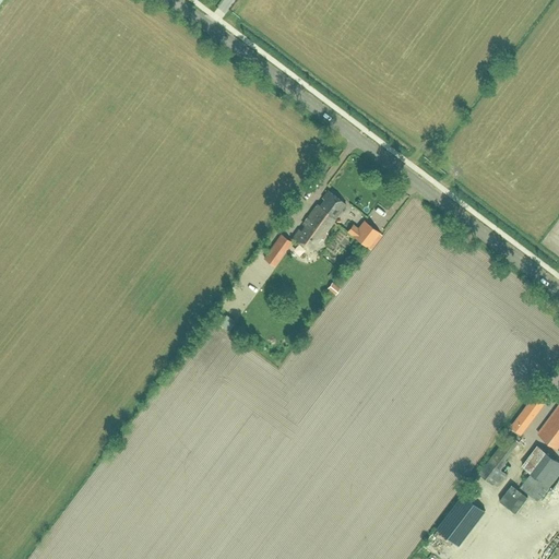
[(298,229),(293,237),(311,251),(320,238),(321,239),(326,233),(325,232),(345,203),(326,190),(321,198),(323,199),(319,204),(317,203),(302,224),(304,225),(300,229),(298,229)]
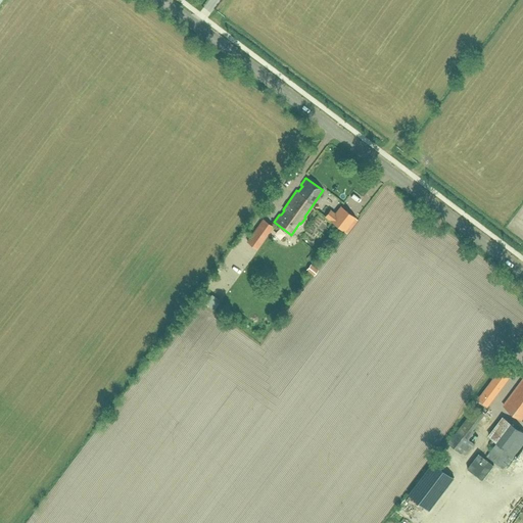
[(354,217),(340,206),(330,220),(343,231),(354,217)]
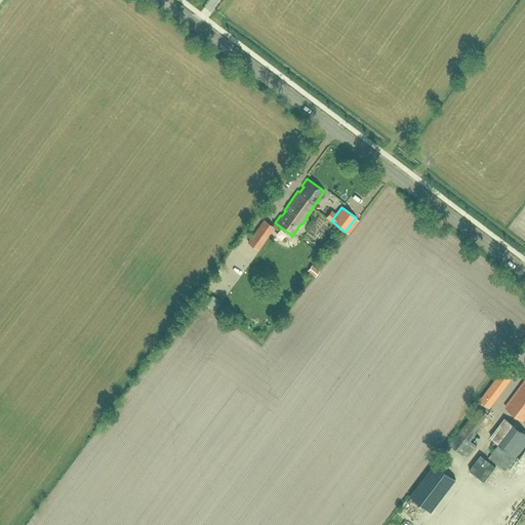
[(256,248),(273,227),(264,220),(247,242),(256,248)]
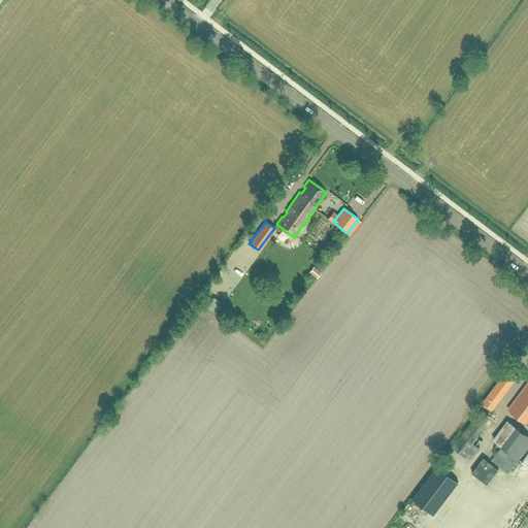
[(518,374),(508,367),(483,402),(492,408),(518,374)]
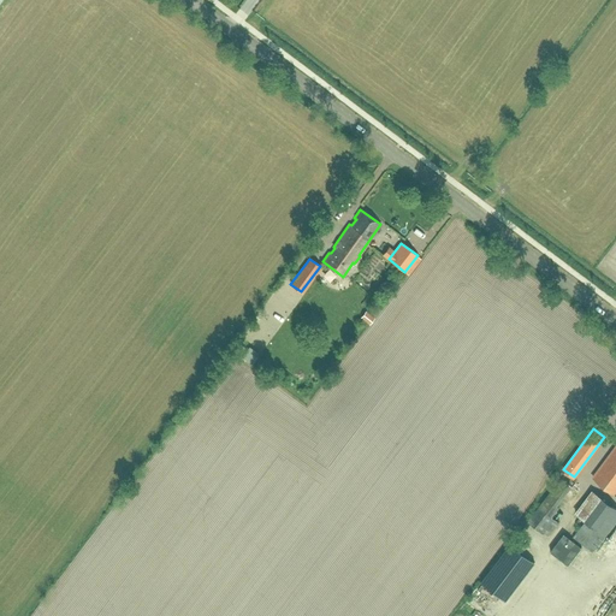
[(615,446),(593,478),(615,495),(615,446)]
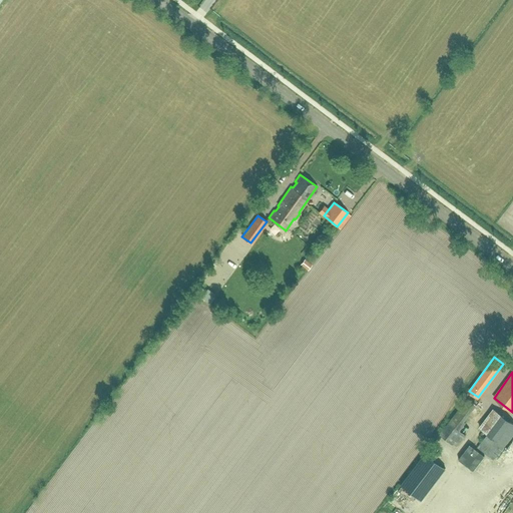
[(458,431),(465,423),(463,421),(475,405),(467,399),(448,424),(440,434),(456,446),(464,436),(458,431)]
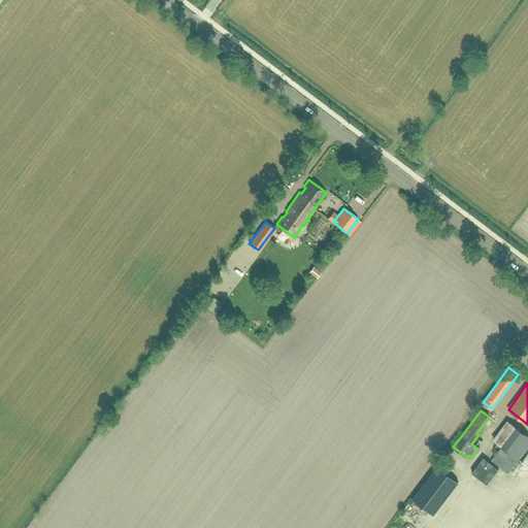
[(514,466),(527,446),(527,435),(507,421),(493,439),(501,446),(491,460),(507,472),(513,466),(514,466)]
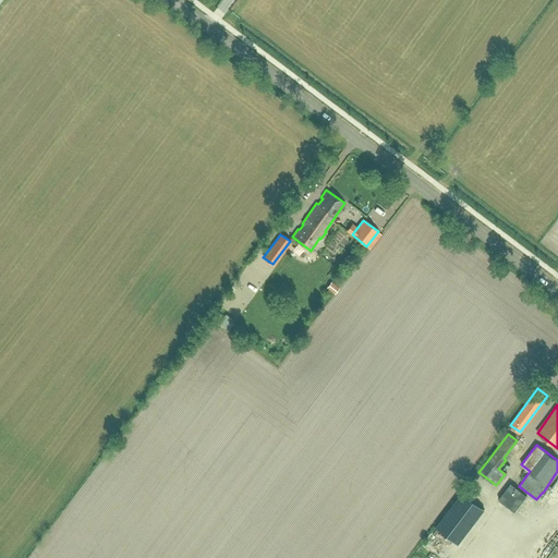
[(510,483),(498,499),(514,511),(526,495),(510,483)]
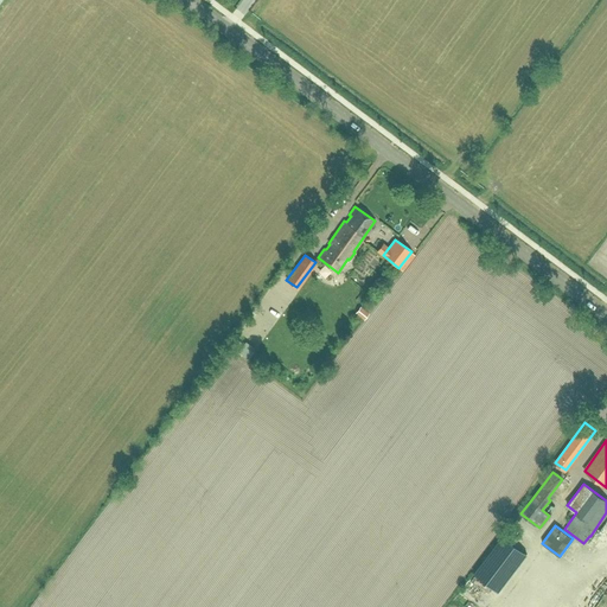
[(498,592),(526,554),(503,536),(474,574),(498,592)]
